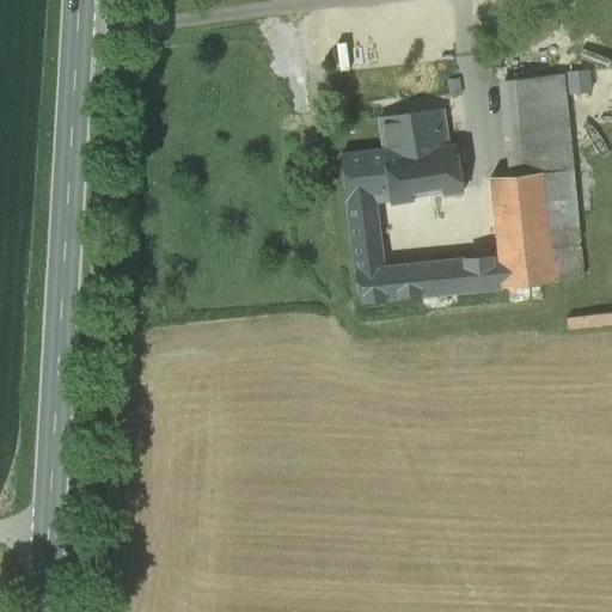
[(591,90),(589,68),(565,69),(568,92),(591,90)]
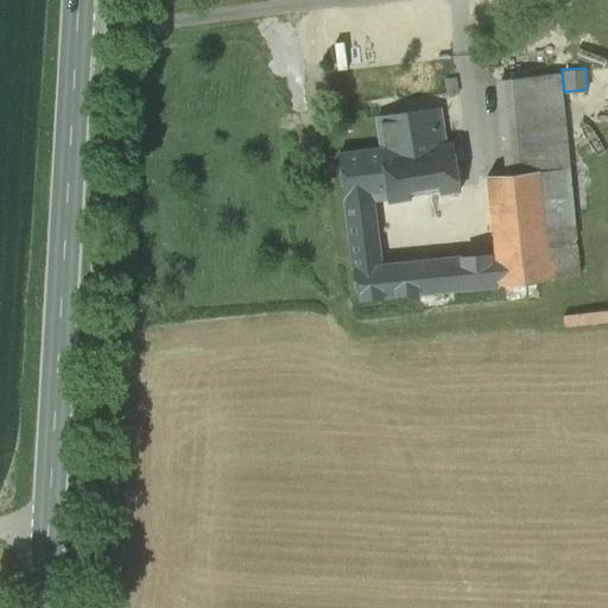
[(501,81),(505,112),(562,106),(559,75),(501,81)]
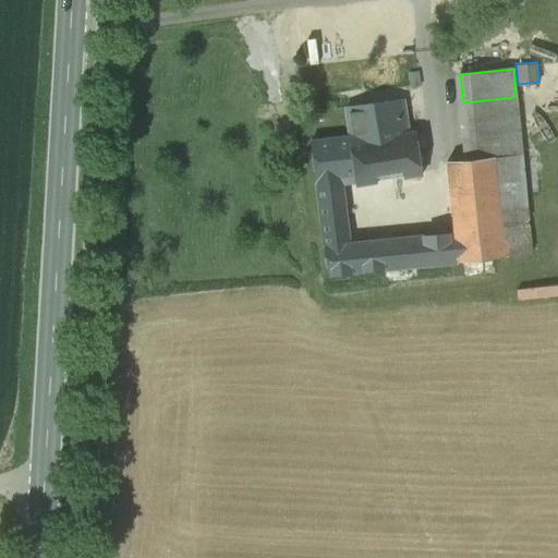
[(463,102),(469,160),(495,158),(522,156),(516,97),(463,102)]
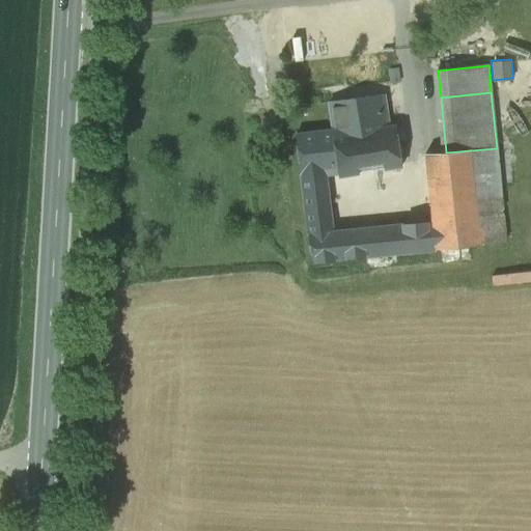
[(333,130),(334,136),(388,129),(383,95),(330,103),(333,130)]
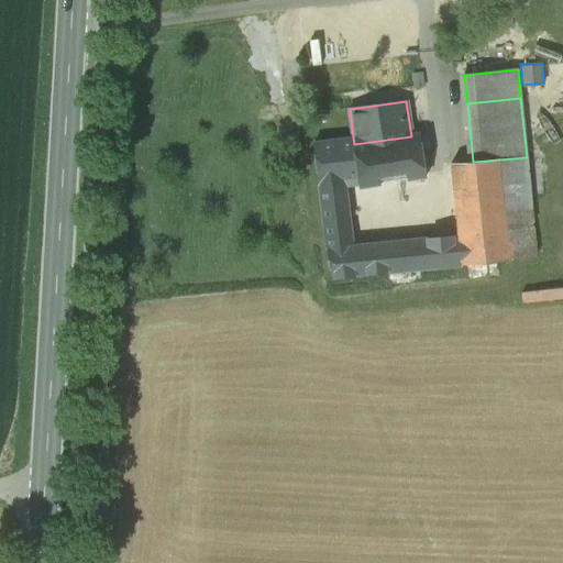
[(313,143),(320,189),(344,187),(359,186),(359,187),(427,177),(420,135),(411,136),(354,144),(353,138),(313,143)]
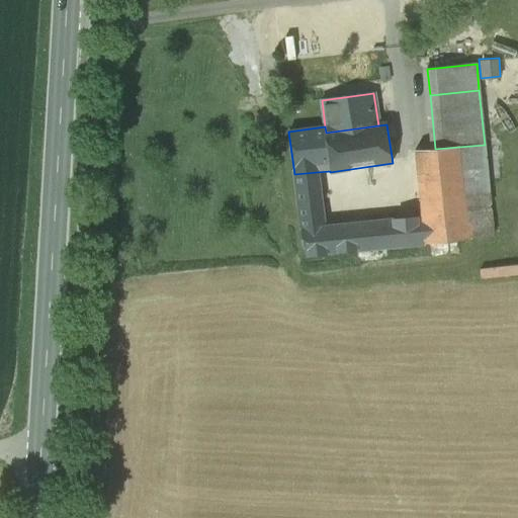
[(485,145),(459,147),(469,240),(493,237),(485,145)]
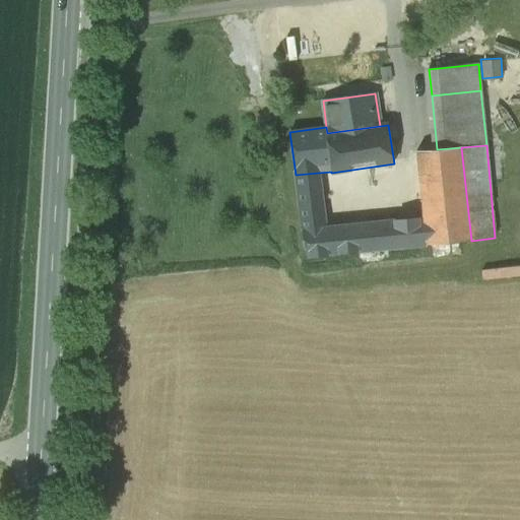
[(437,149),(416,151),(418,169),(424,218),(325,229),(318,173),(296,175),(306,257),(471,241),(461,147),(437,149)]
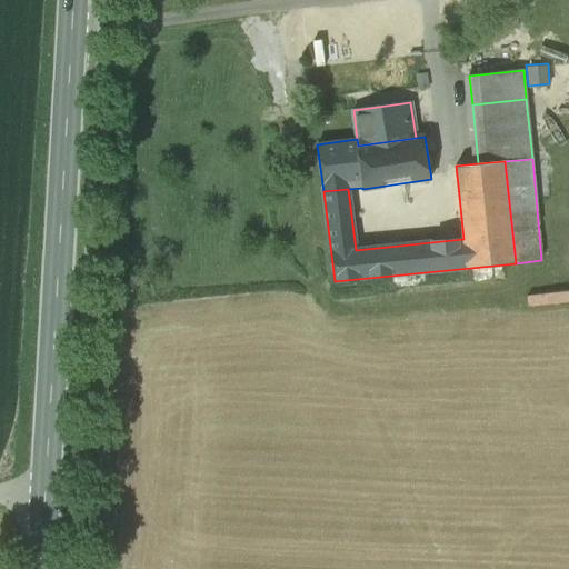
[(449,185),(458,185),(456,166),(448,167),(449,185)]
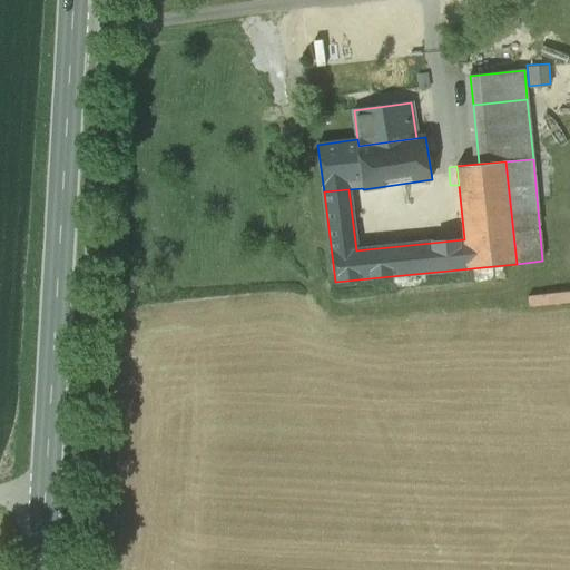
[(569,291),(528,293),(528,304),(569,302),(569,291)]
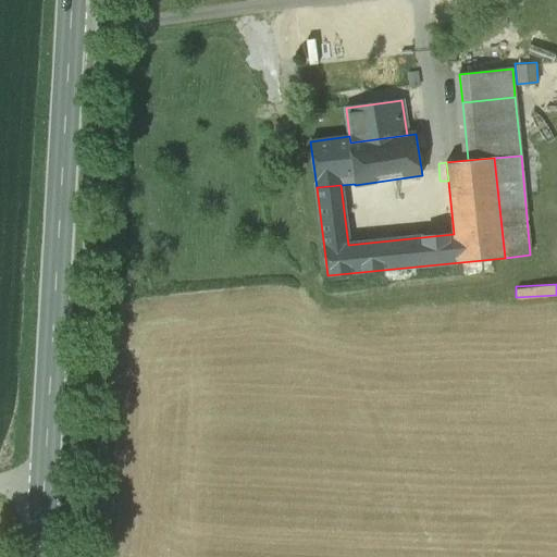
All buildings are outlined.
